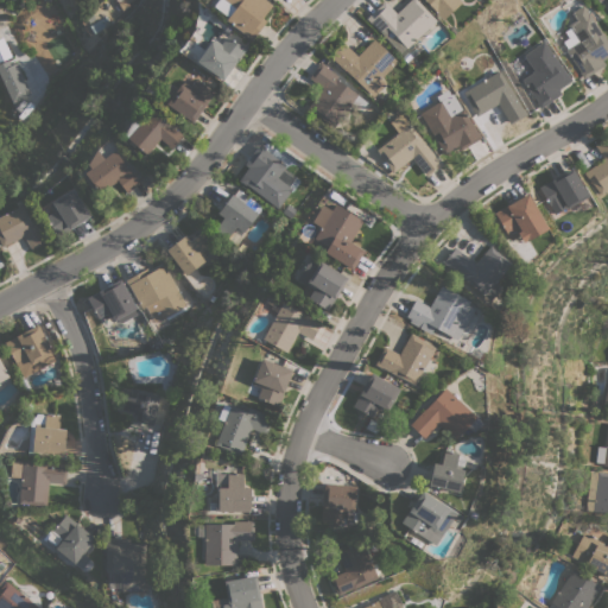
[(132,0),(127,2),(130,6),(122,10),(118,2),(121,0),(132,0)]
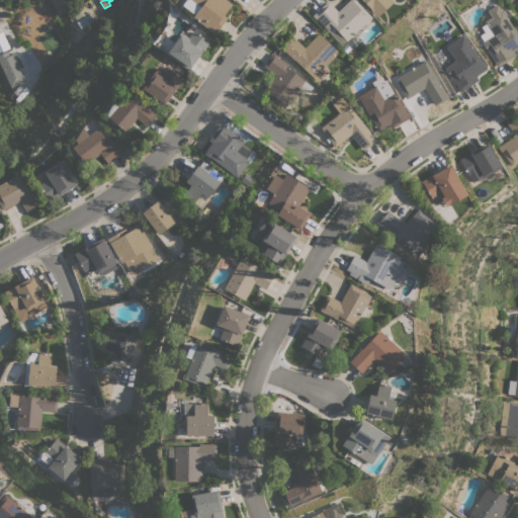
[(226,0),(232,4),(223,15),(227,18),(214,33),(210,30),(210,31),(192,17),(194,15),(181,5),(185,0),(226,0)]
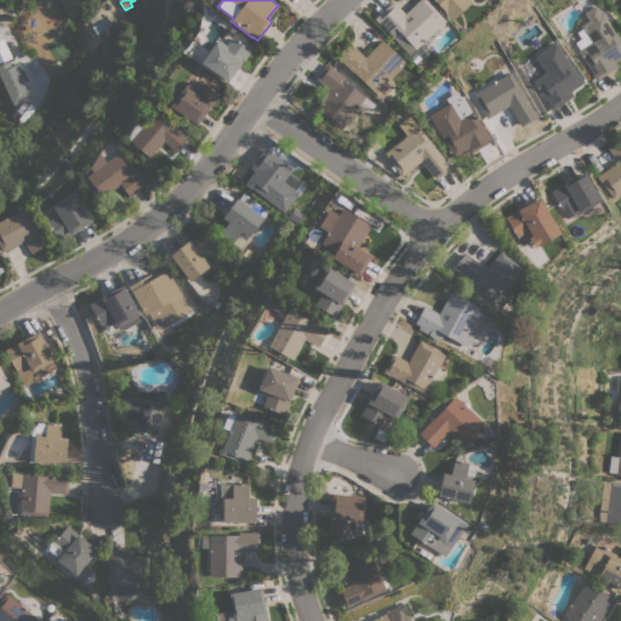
[(393,0),(405,13),(419,0),(427,0),(428,1),(428,3),(445,21),(425,40),(432,47),(416,62),(380,23),(379,23),(374,18),(393,0)]
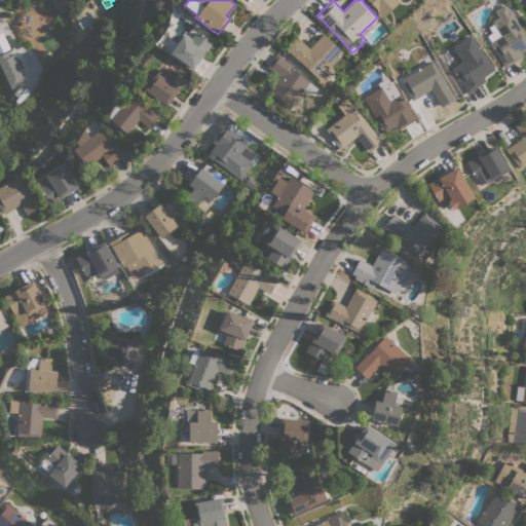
[(396,0),(398,2),(383,15),(368,0),(396,0)]
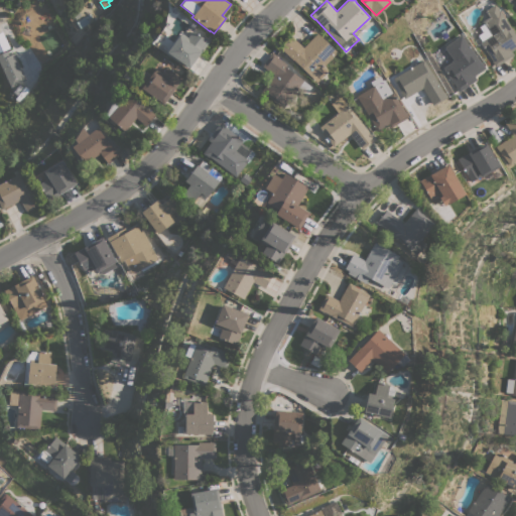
[(495,67),(492,61),(493,61),(481,41),(487,37),(483,31),(487,28),(483,21),(489,17),(485,10),(495,4),(512,31),(514,30),(515,33),(515,46),(511,50),(514,54),(495,67)]
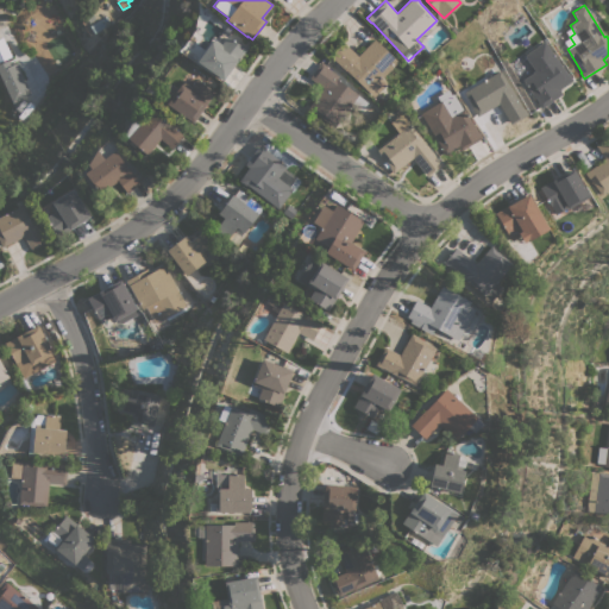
[(211,42),(212,42),(214,39),(221,44),(227,36),(240,45),(242,44),(246,48),(223,81),(196,62),(211,42)]
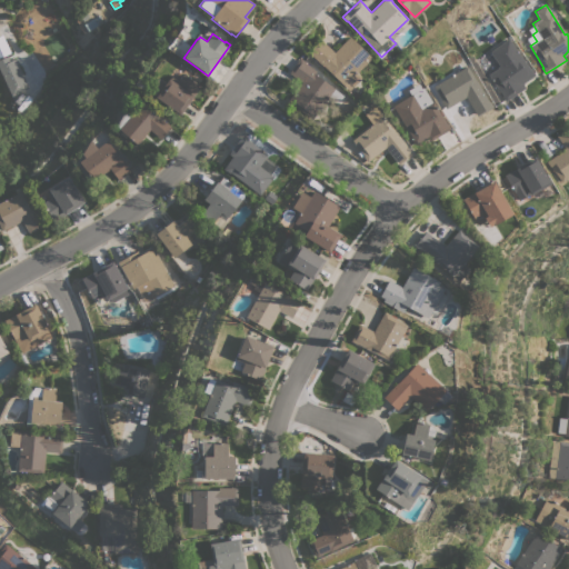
[(371,57),(357,73),(361,78),(349,91),(308,52),(320,39),(335,52),(349,36),(371,57)]
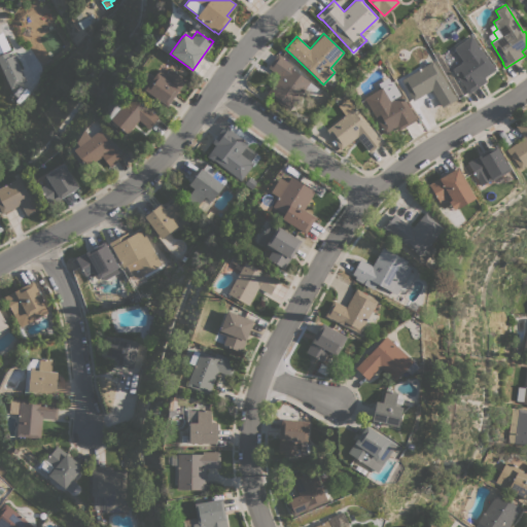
[(491,64),(492,64),(496,69),(484,77),(487,81),(468,94),(464,89),(465,89),(452,69),(455,67),(447,57),(455,50),(454,47),(471,35),(491,64)]
